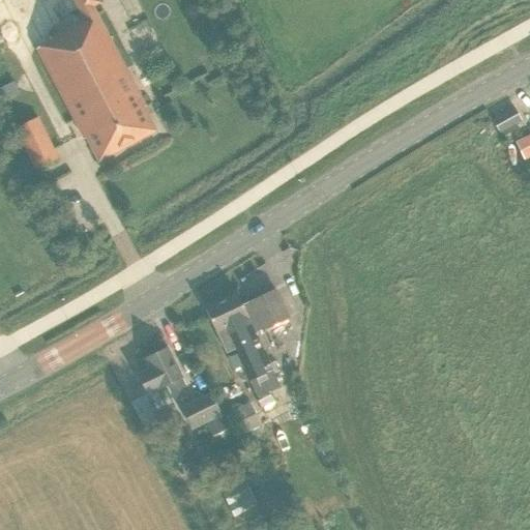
[(93,12),(89,5),(97,0),(96,0),(74,0),(79,10),(69,15),(74,22),(49,35),(51,39),(35,47),(83,137),(86,136),(97,157),(153,128),(141,106),(143,105),(94,11),(93,12)]
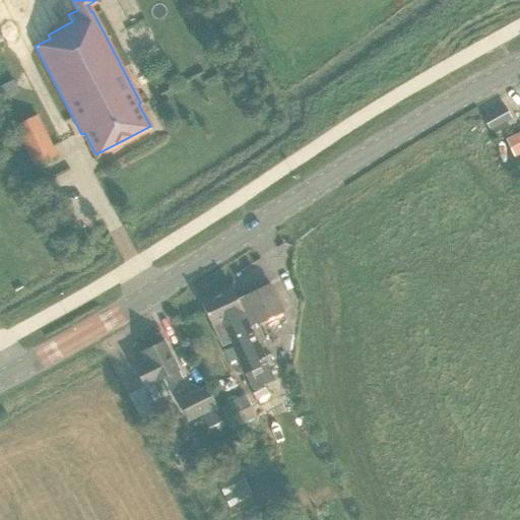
[(19,90),(0,51),(0,100),(0,101),(19,90)]
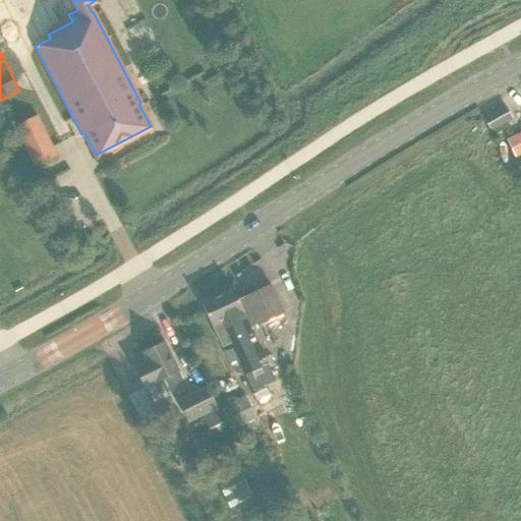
[(490,130),(512,118),(505,105),(483,117),(490,130)]
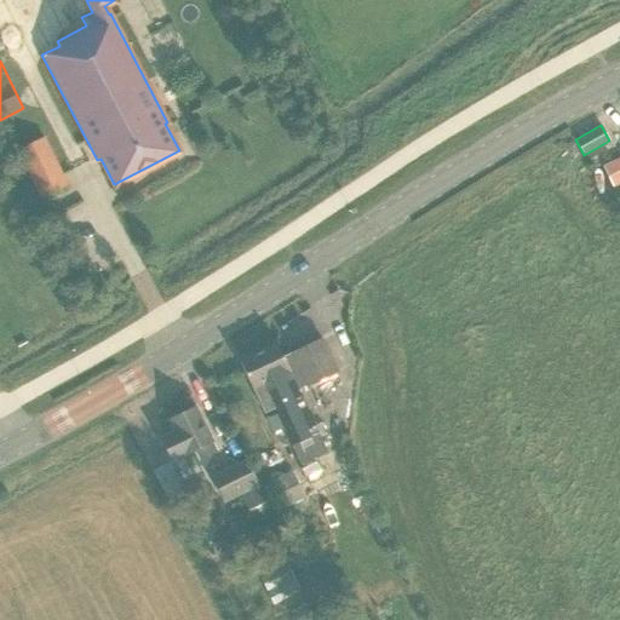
[(69,184),(45,136),(16,150),(40,197),(69,184)]
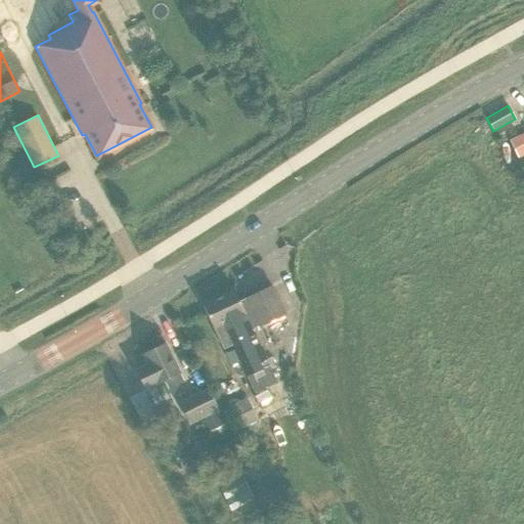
[(523,156),(523,117),(514,122),(505,127),(499,131),(497,133),(494,136),(492,138),(491,140),(490,143),(490,145),(490,147),(490,149),(498,168),(523,156)]
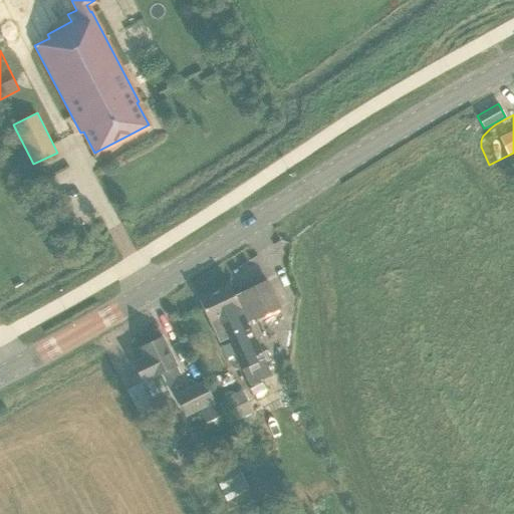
[(278,307),(275,301),(265,280),(234,296),(228,283),(197,298),(209,322),(210,322),(219,341),(226,338),(241,368),(249,387),(271,375),(263,358),(246,323),(278,307)]
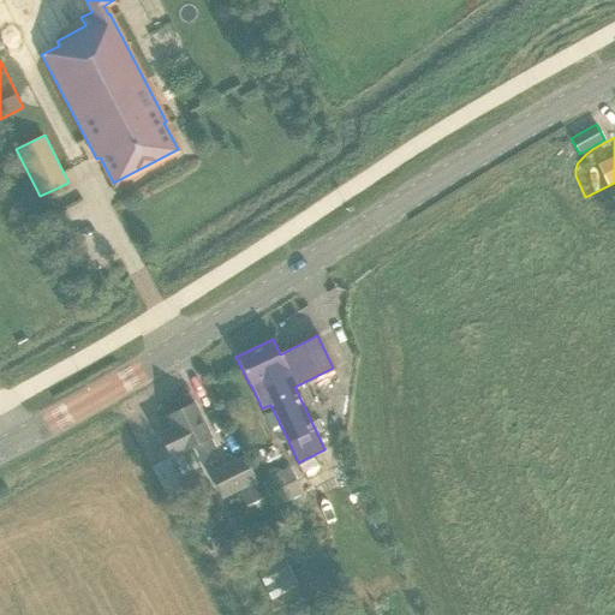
[(197,454),(213,447),(206,431),(207,430),(193,401),(166,415),(171,427),(157,434),(169,458),(183,451),(192,446),(197,454)]
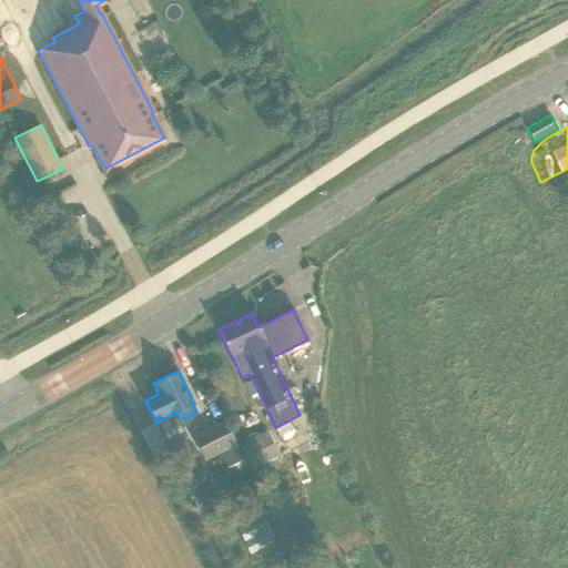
[(237,445),(224,419),(192,435),(205,460),(237,445)]
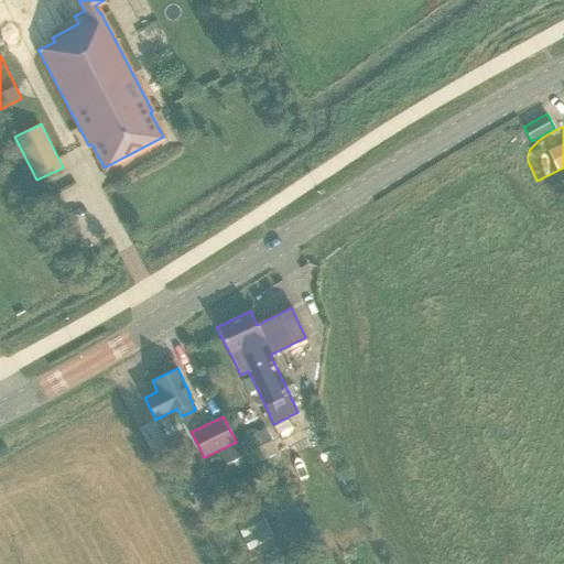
[(277,453),(264,429),(240,441),(253,465),(277,453)]
